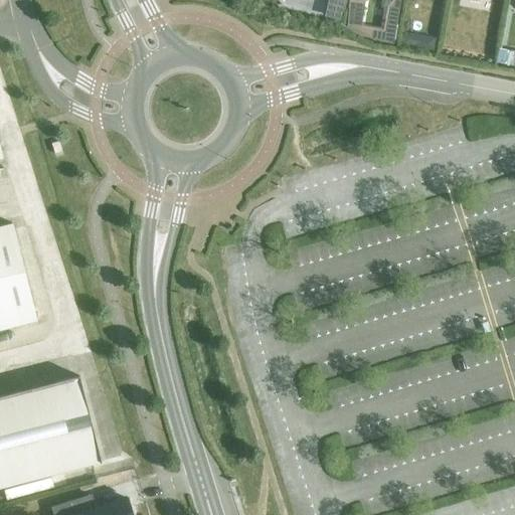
[(350,0),(348,0),(347,23),(360,25),(363,2),(350,0)]
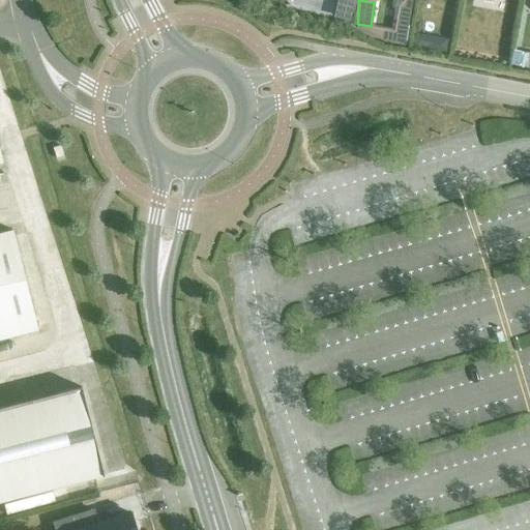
[(403,0),(399,5),(394,30),(406,32),(411,0),(403,0)]
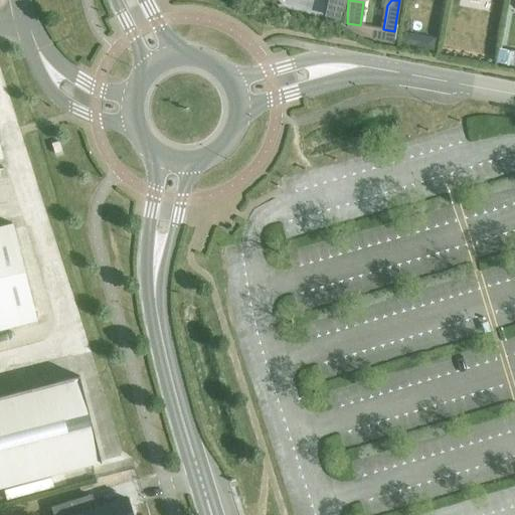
[(417,35),(415,48),(432,50),(434,38),(417,35)]
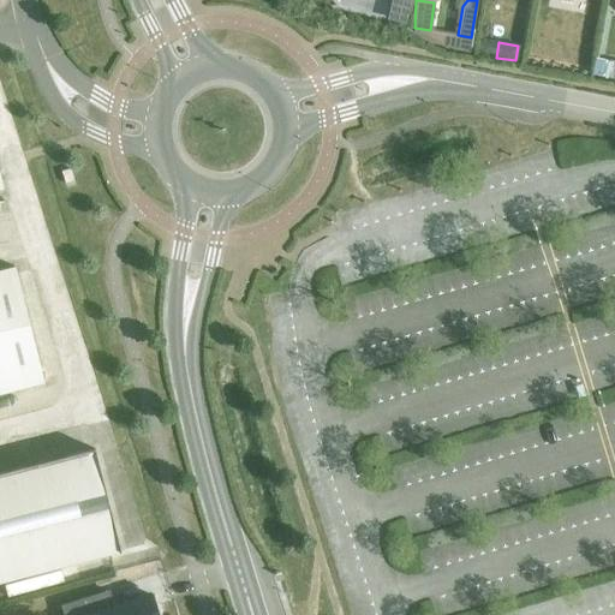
[(340,184),(321,189),(323,199),(342,196),(340,184)]
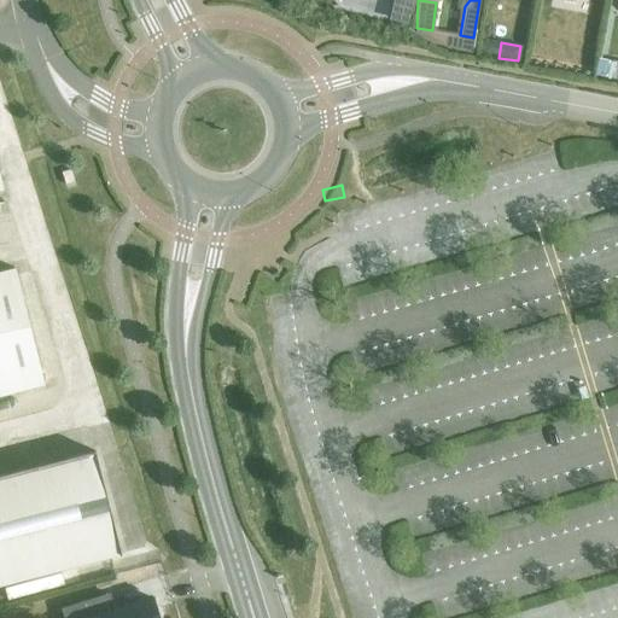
[(13,268),(0,270),(0,395),(44,385),(13,268)]
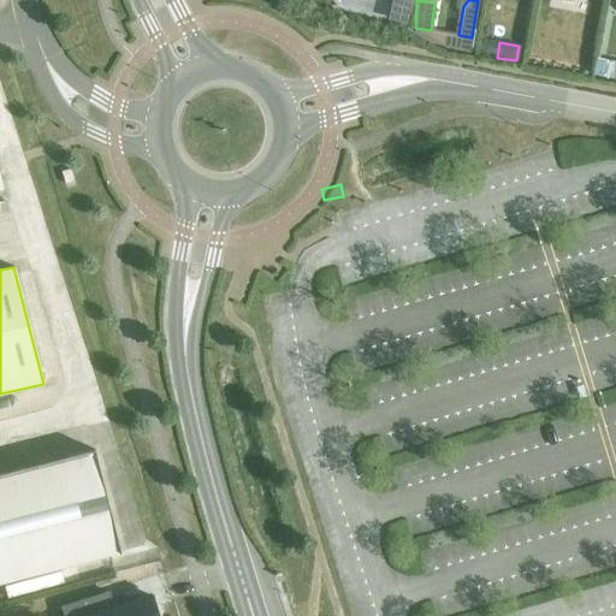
[(94,451),(0,474),(0,582),(119,554),(94,451)]
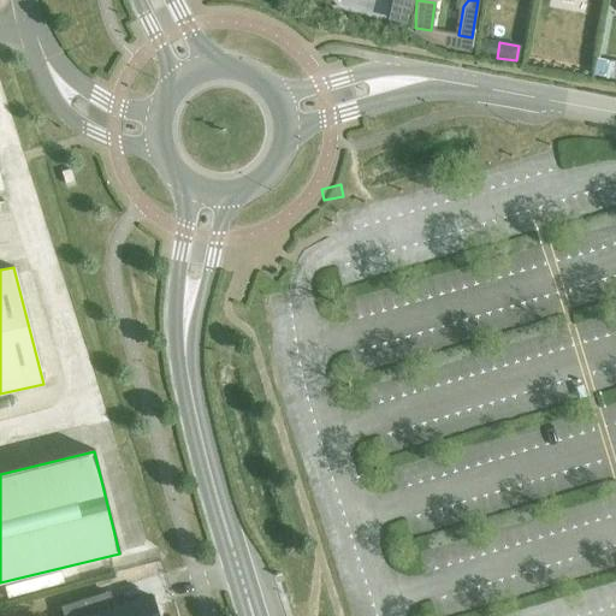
[(106,592),(59,608),(61,615),(154,615),(148,597),(111,609),(106,592)]
